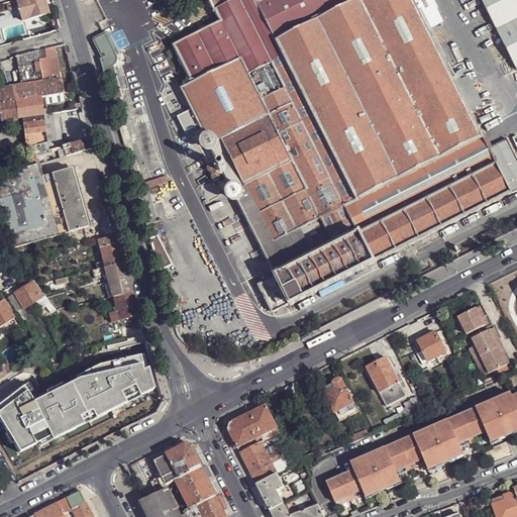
[(6,4),(8,10),(18,8),(21,21),(47,14),(43,0),(16,0),(16,1),(6,4)]
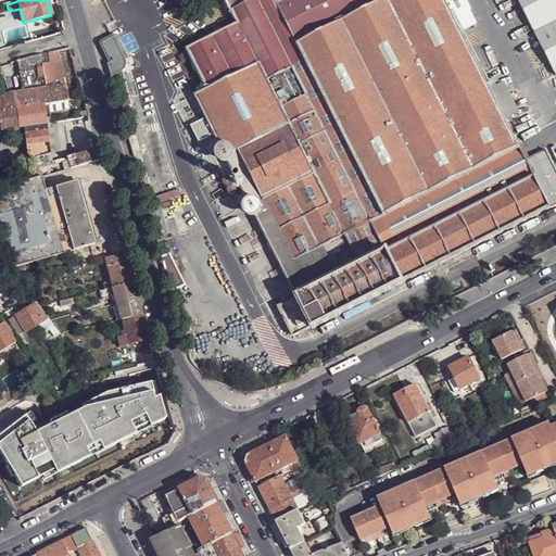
[(312,329),(550,209),(525,159),(516,140),(506,122),(487,84),(483,75),(455,20),(449,7),(444,0),(224,0),(237,25),(186,50),(206,90),(194,97),(206,121),(214,136),(222,151),(224,150),(228,151),(230,155),(238,152),(263,201),(293,262),(321,248),(336,276),(295,297),(297,299),(310,326),(312,329)]
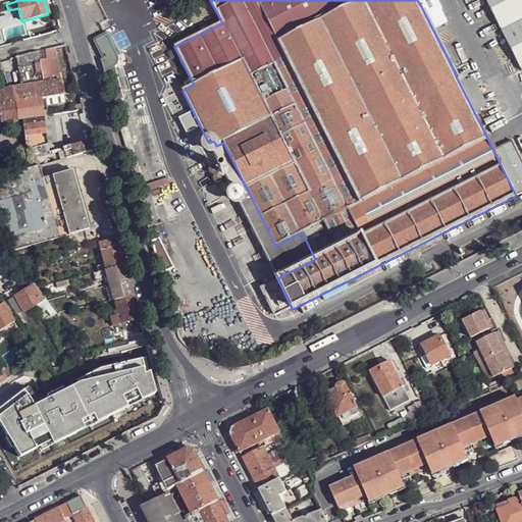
[(521,0),(485,0),(502,32),(520,68),(521,70),(521,0)]
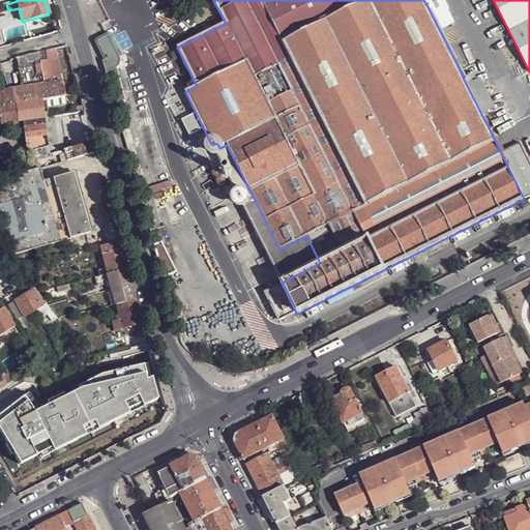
[(107,59),(117,54),(108,36),(107,36),(104,37),(97,40),(107,59)]
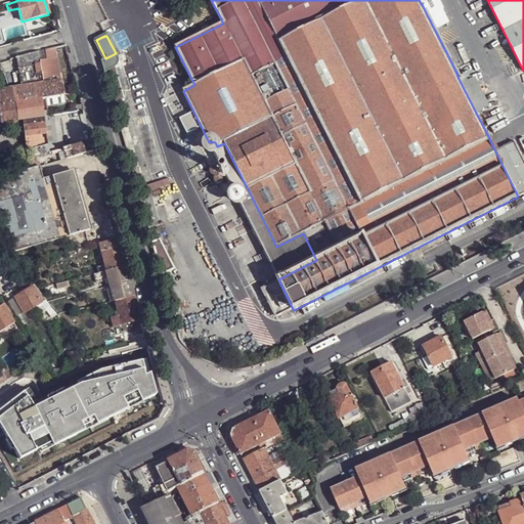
[(50,60),(55,47),(38,51),(40,61),(50,60)]
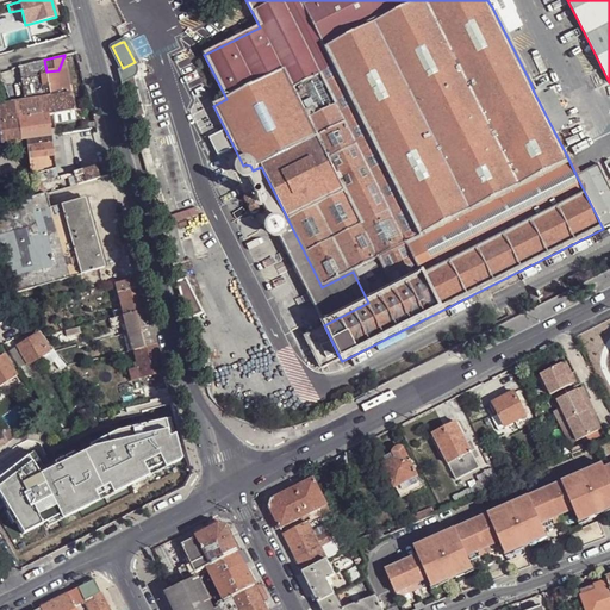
[(64,55),(58,70),(62,95),(70,94),(64,55)]
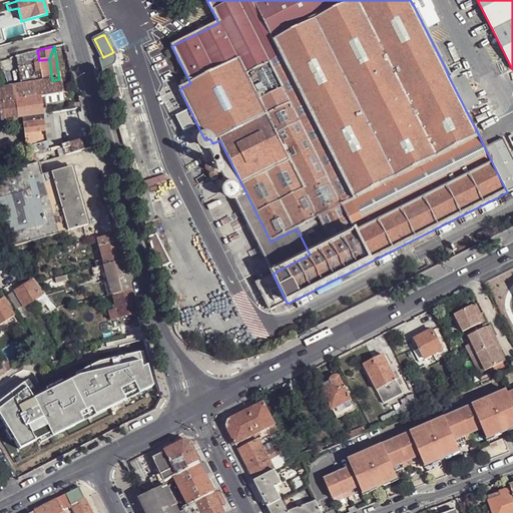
[(20,85),(42,82),(39,60),(37,50),(16,56),(20,85)]
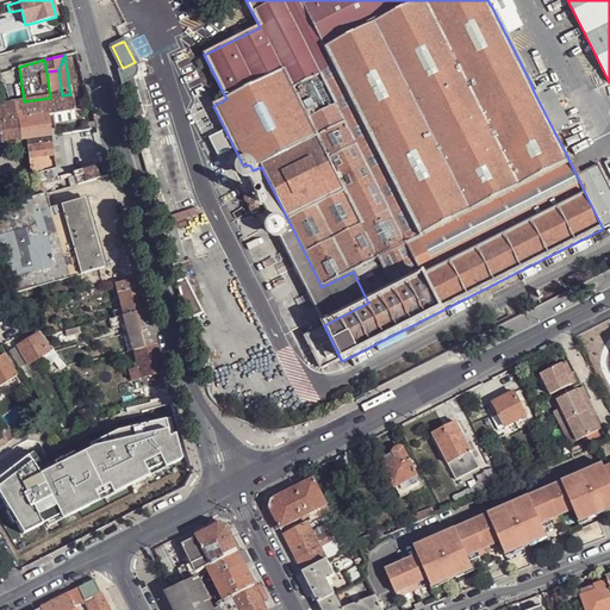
[(119,70),(123,83),(132,79),(135,78),(135,76),(137,72),(137,67),(135,62),(123,68),(119,70)]
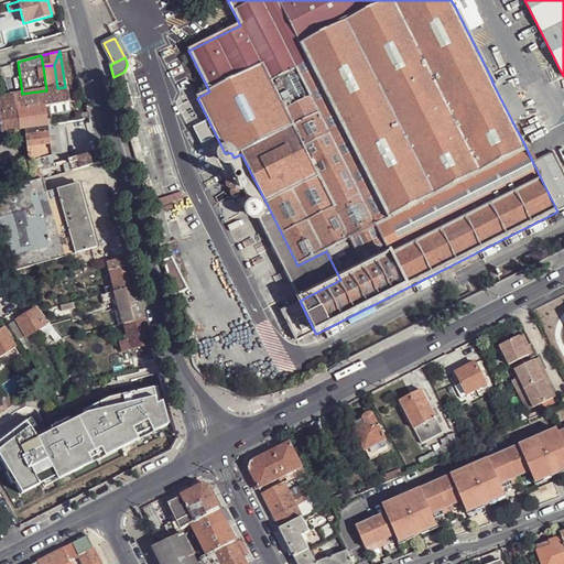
[(46,90),(57,88),(54,65),(43,66),(46,90)]
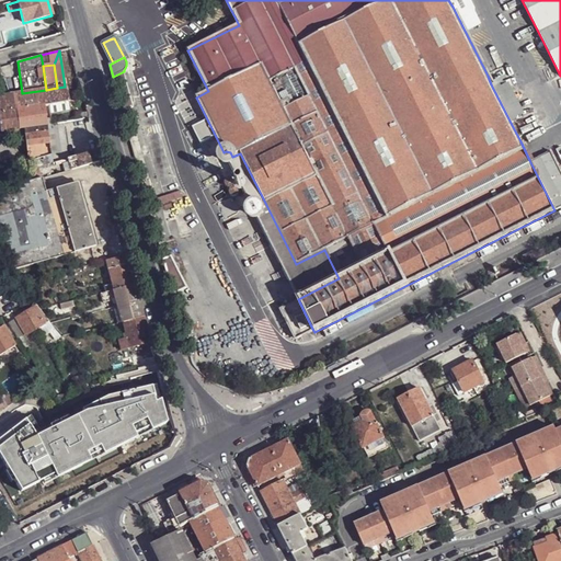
[(491,84),(511,123),(524,116),(504,78),(491,84)]
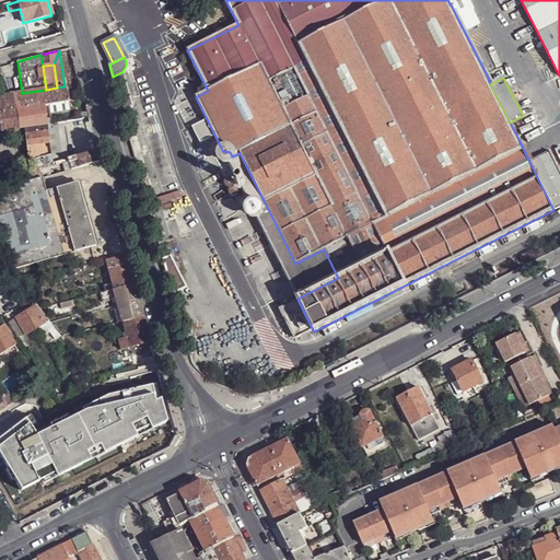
[(69,102),(65,86),(57,88),(46,90),(48,106),(69,102)]
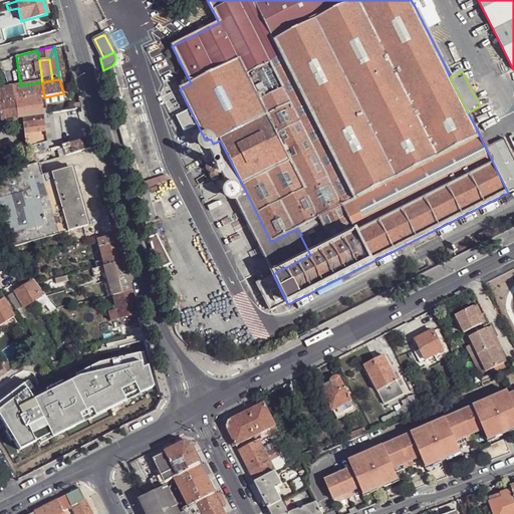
[(0,120),(20,118),(42,115),(42,110),(40,98),(44,97),(42,82),(20,85),(0,88),(0,120)]
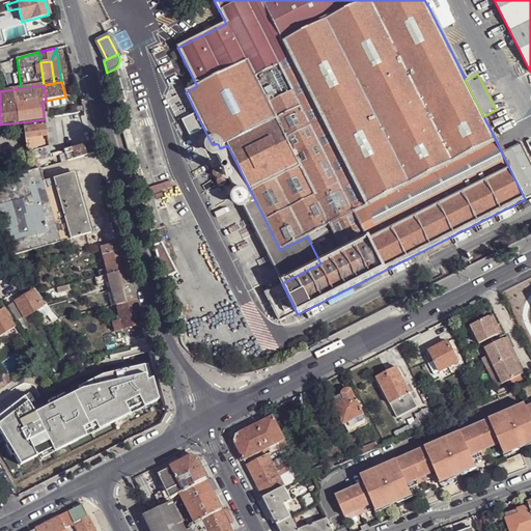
[(45,127),(48,147),(56,146),(53,118),(48,119),(47,113),(44,114),(44,119),(45,127)]
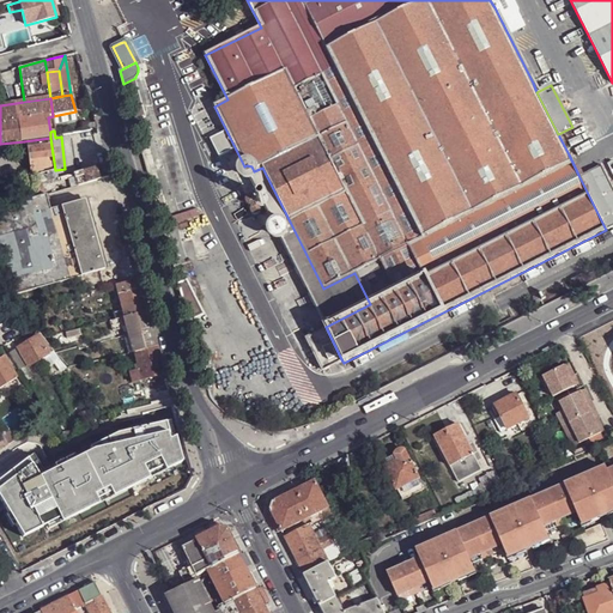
[(236,150),(228,133),(212,140),(220,158),(236,150)]
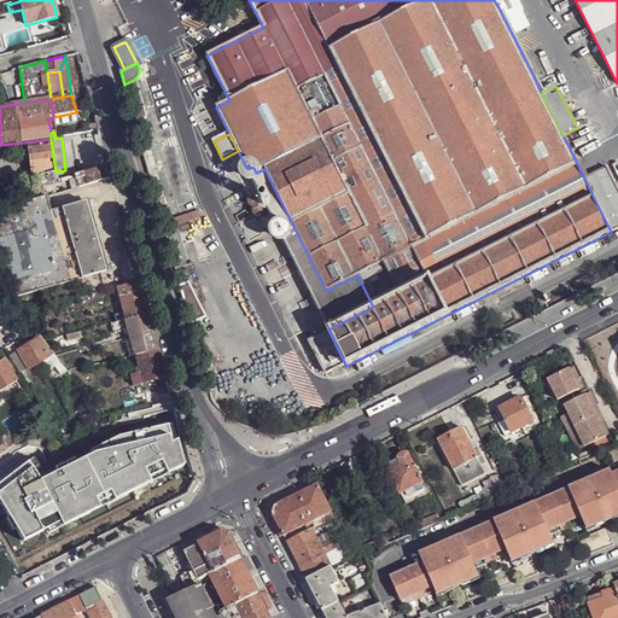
[(27,161),(41,158),(41,149),(52,147),(51,139),(24,143),(27,161)]
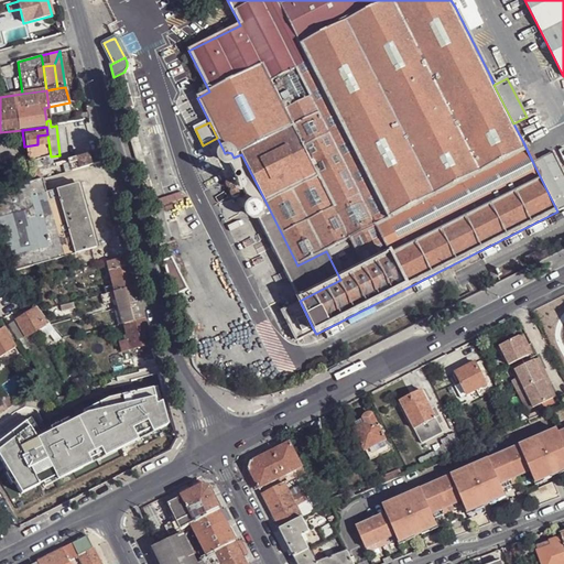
[(38,144),(24,147),(26,163),(51,156),(47,134),(38,136),(38,144)]
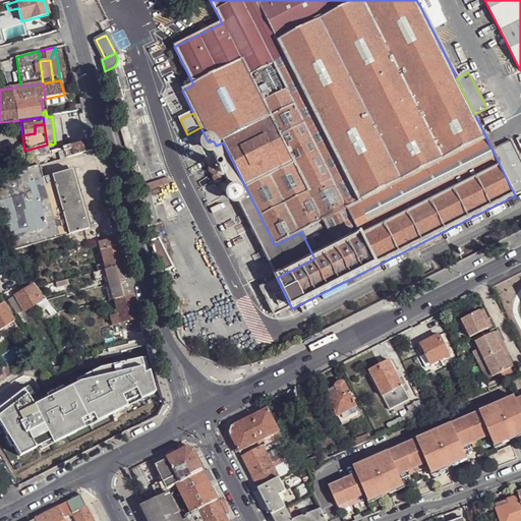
[(74,156),(94,150),(91,139),(70,145),(74,156)]
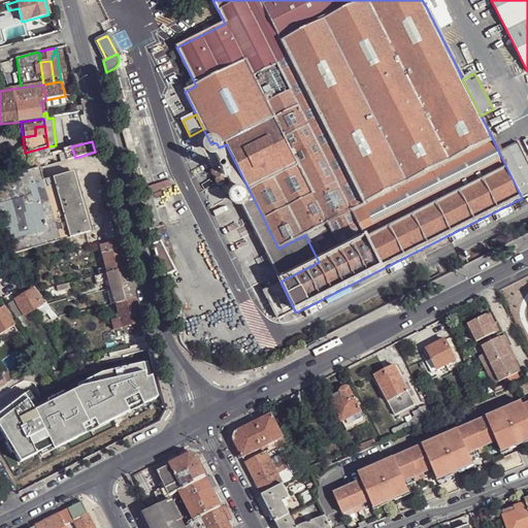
[(219,147),(217,143),(212,142),(210,143),(209,144),(207,149),(209,153),(213,154),(216,153),(218,152),(219,147)]
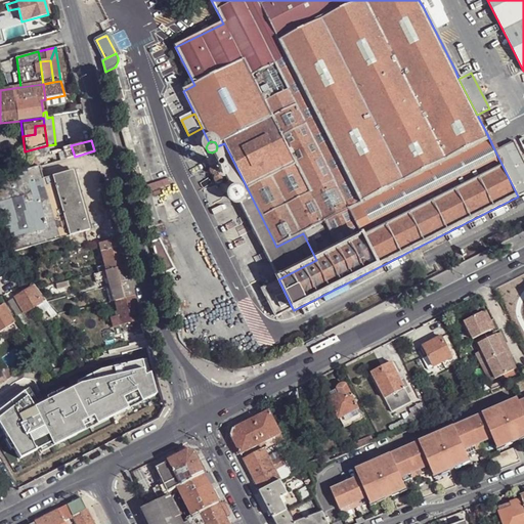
[(494,149),(518,197),(523,192),(523,162),(513,141),(494,149)]
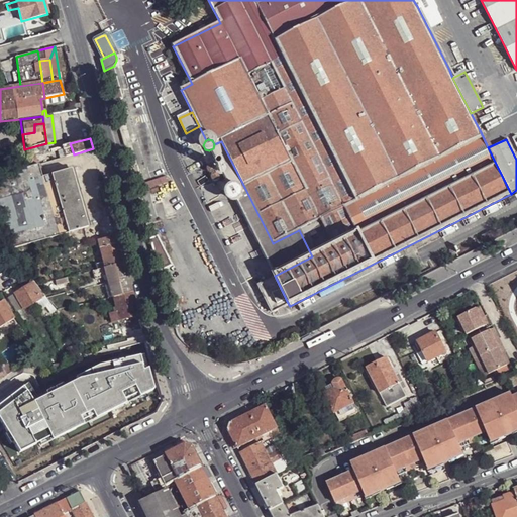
[(214,144),(213,148),(211,149),(218,165),(220,164),(224,165),(226,168),(225,173),(223,174),(231,190),(233,188),(237,190),(244,187),(221,141),(214,144)]
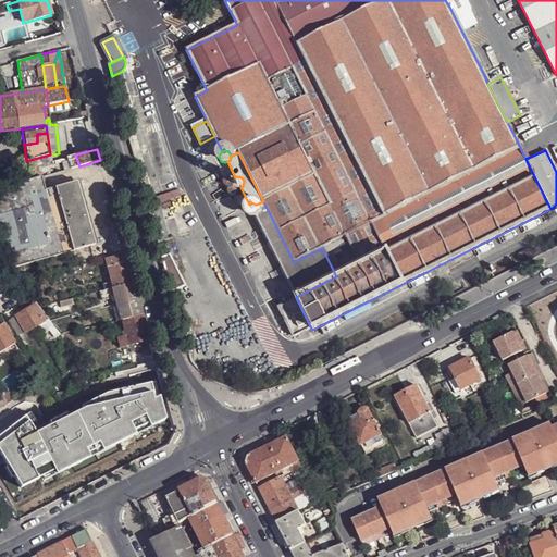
[(75,155),(67,158),(67,160),(70,169),(79,166),(75,155)]
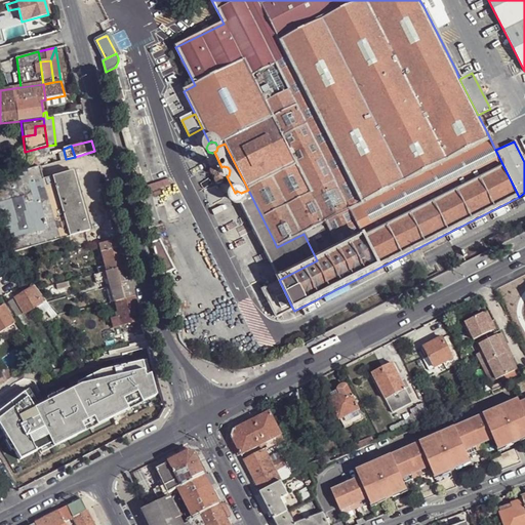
[(28,158),(31,169),(39,167),(36,156),(28,158)]
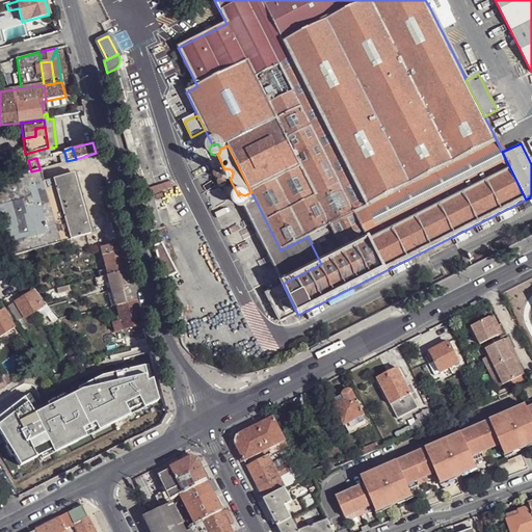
[(90,234),(73,174),(43,182),(40,168),(40,169),(31,171),(0,179),(0,222),(9,257),(90,234)]
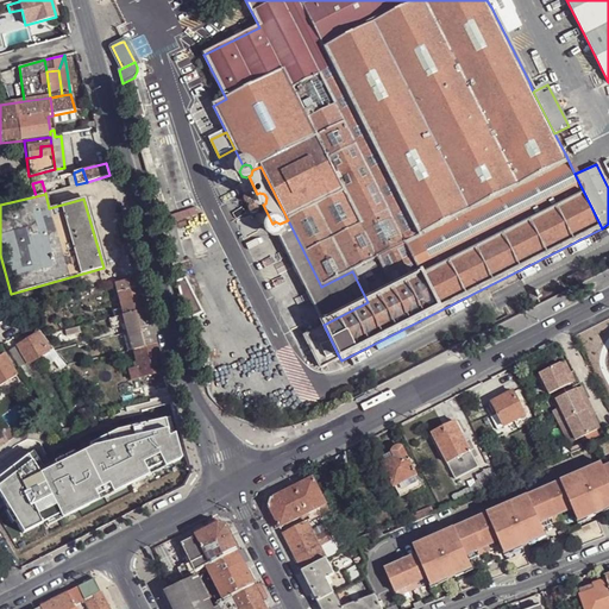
[(264,194),(259,193),(257,194),(255,194),(253,199),(256,203),(261,205),(263,205),(265,203),(267,198),(264,194)]
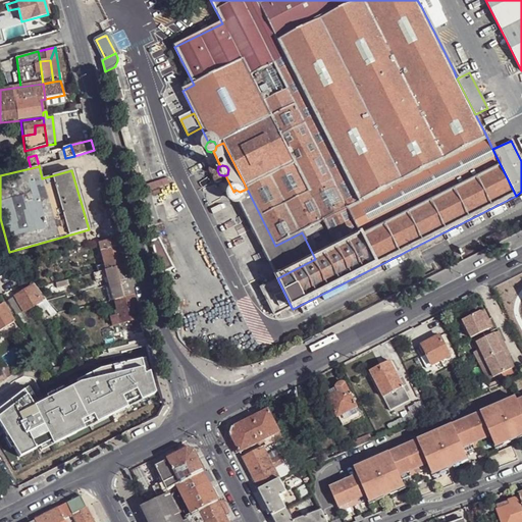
[(315,259),(302,232),(275,246),(247,189),(240,192),(242,196),(241,199),(238,201),(277,278),(315,259)]
